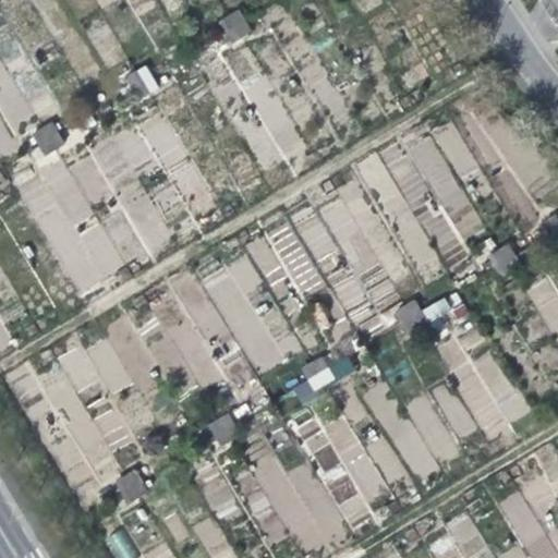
[(231,40),(251,29),(239,9),(219,21),(231,40)]
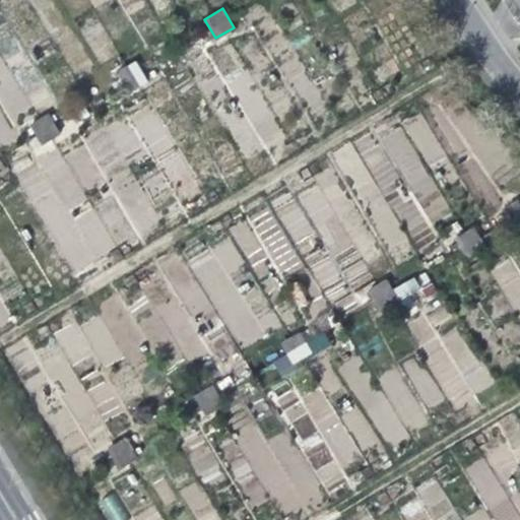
[(198,56),(216,44),(205,24),(187,37),(198,56)]
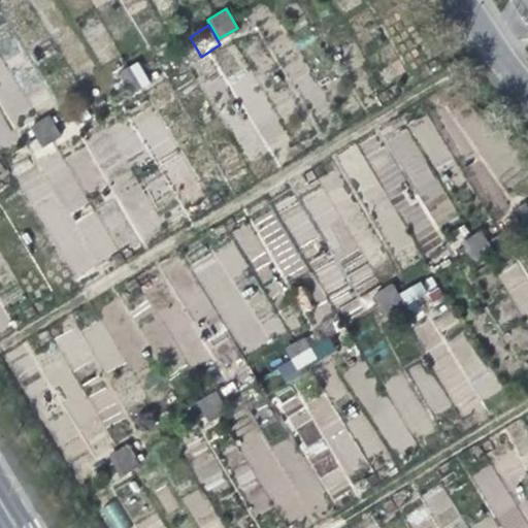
[(11,121),(29,112),(0,57),(0,146),(20,136),(11,121)]
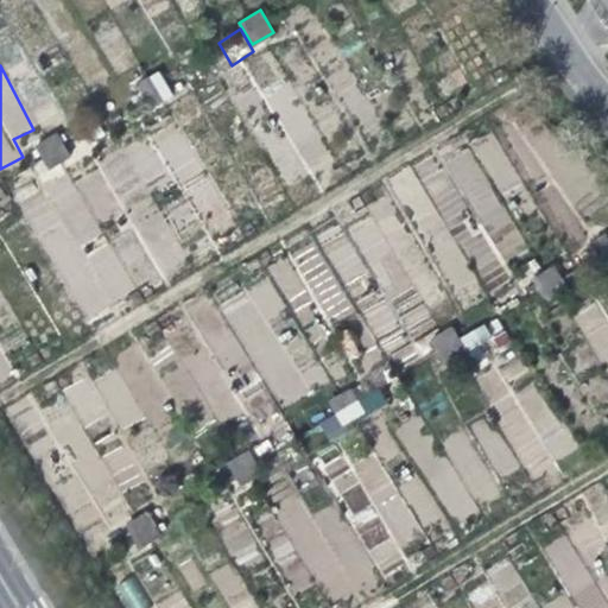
[(156,105),(172,96),(159,71),(144,80),(156,105)]
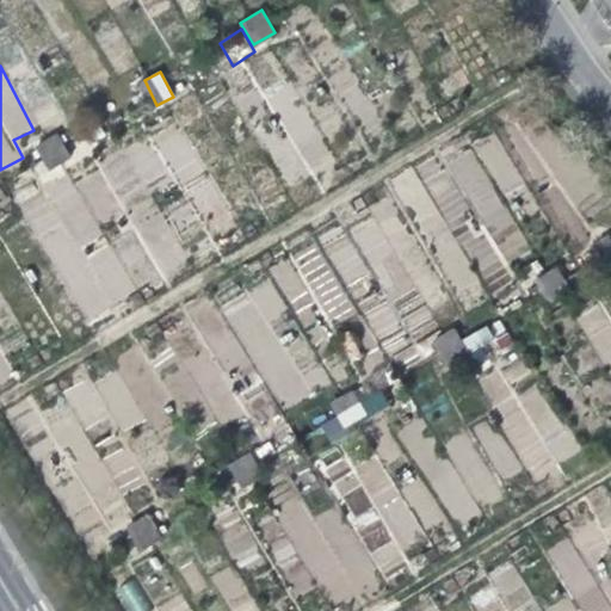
[(130,124),(153,111),(140,88),(117,102),(130,124)]
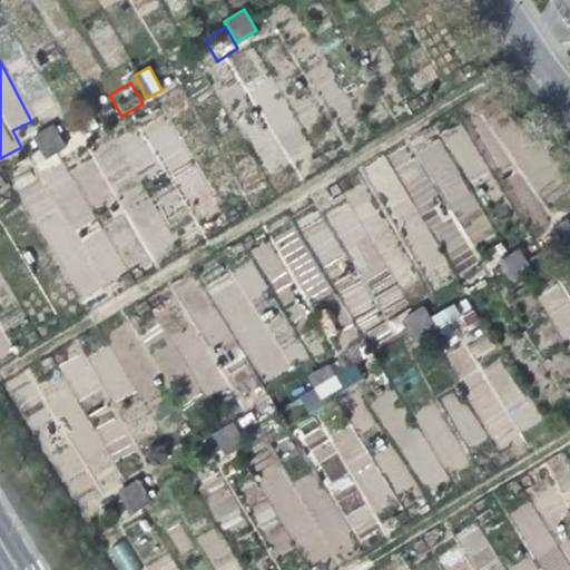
[(85,129),(97,123),(90,111),(78,119),(85,129)]
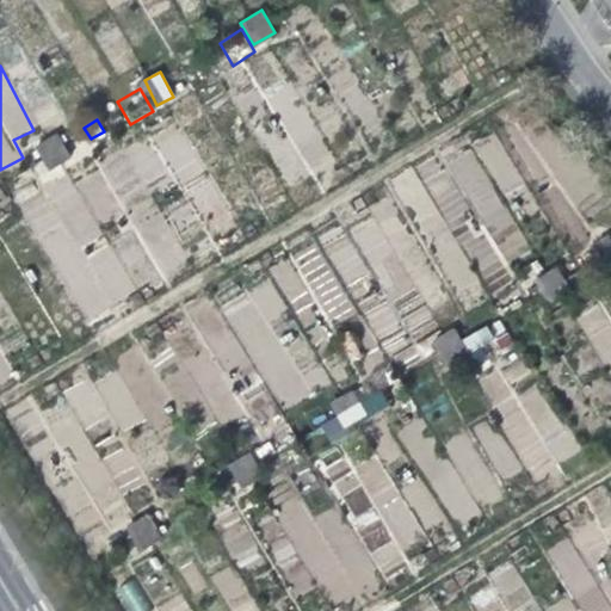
[(28,186),(50,172),(37,149),(14,164),(28,186)]
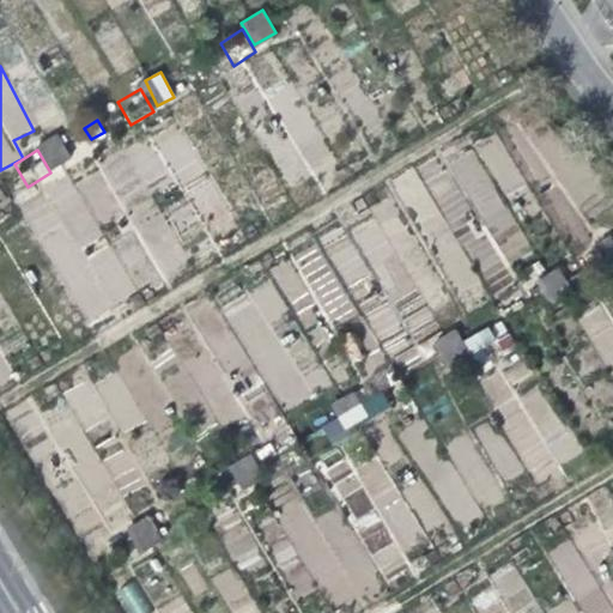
[(22,198),(80,323),(138,297),(111,240),(99,246),(67,176),(22,198)]
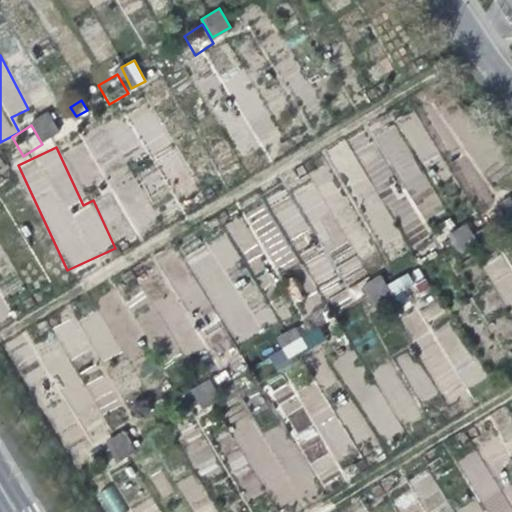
[(500,240),(509,234),(498,215),(488,220),(500,240)]
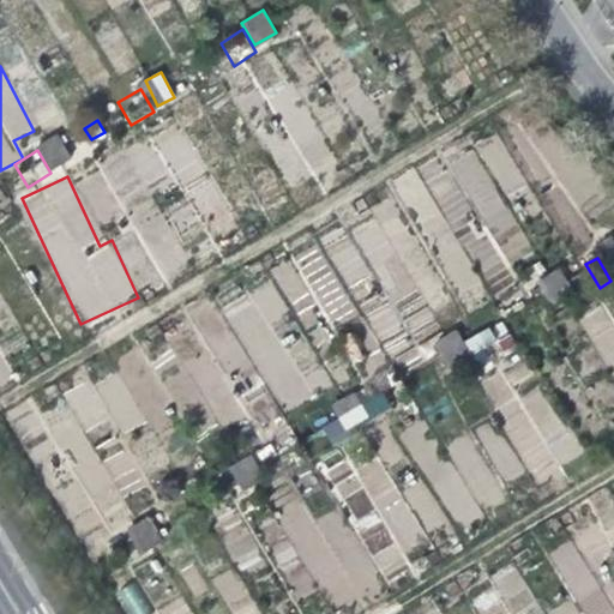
[(536,282),(549,301),(571,287),(559,268),(536,282)]
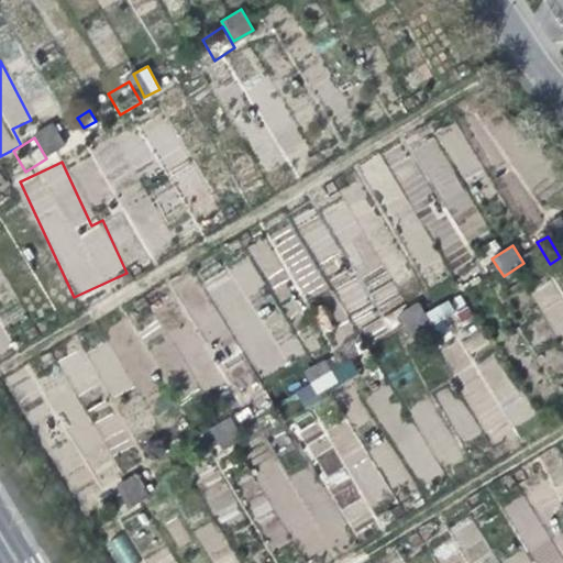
[(488,300),(509,287),(497,266),(476,279),(488,300)]
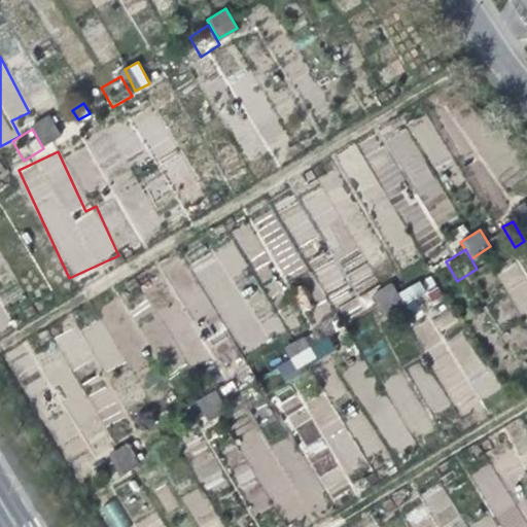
[(375,295),(386,310),(400,297),(389,283),(375,295)]
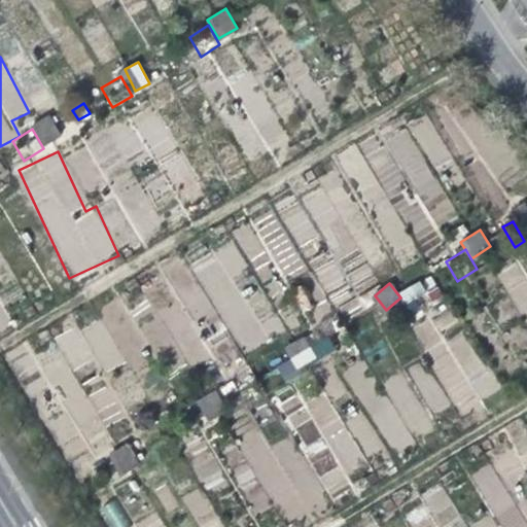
[(369,335),(387,322),(376,303),(357,315),(369,335)]
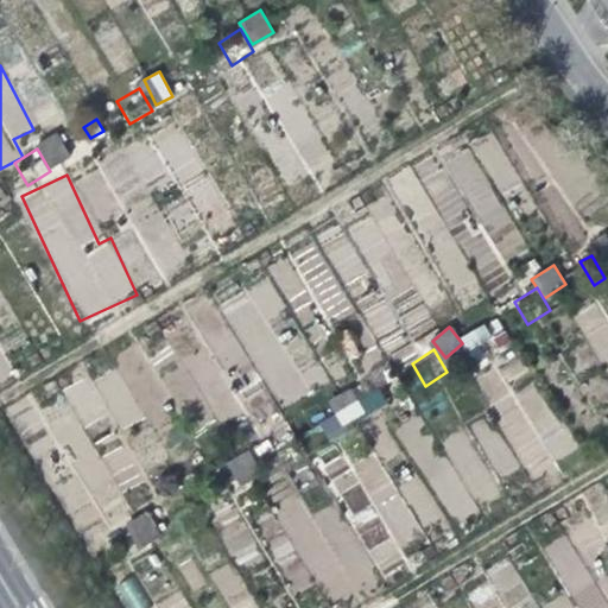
[(325,445),(348,431),(335,409),(312,422),(325,445)]
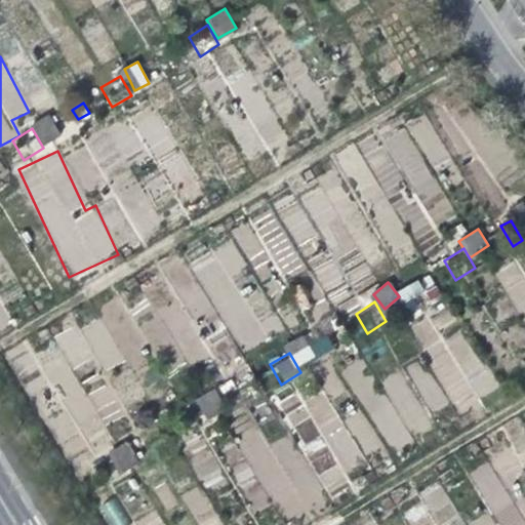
[(192,438),(210,426),(199,406),(179,418),(192,438)]
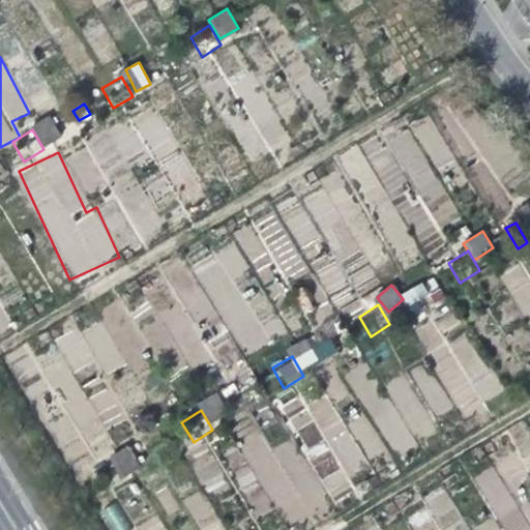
[(107,493),(126,480),(115,461),(95,472),(107,493)]
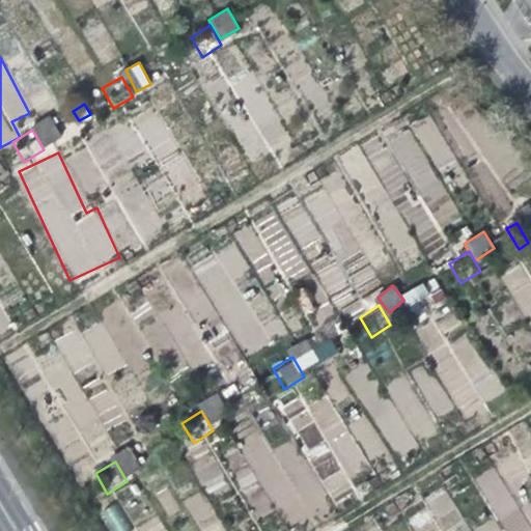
[(127,530),(118,505),(104,510),(110,530),(127,530)]
